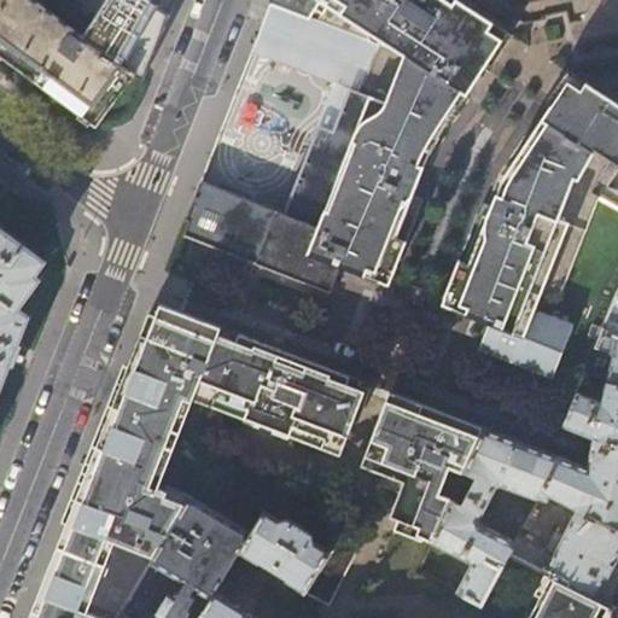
[(0,0),(0,53),(98,126),(117,100),(136,74),(81,39),(83,35),(34,0),(0,0)]
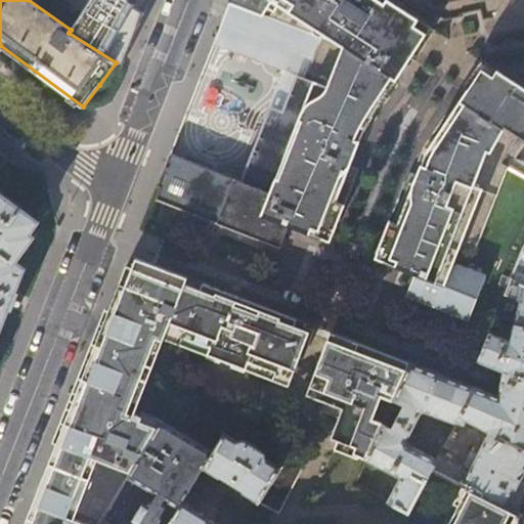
[(90,0),(71,30),(69,33),(116,62),(122,67),(128,52),(147,0),(90,0)]
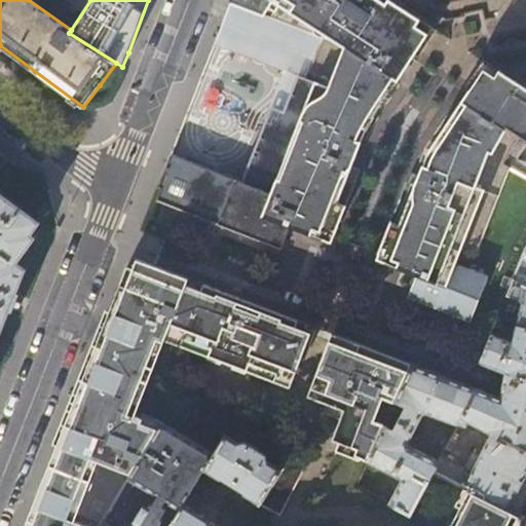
[(172,152),(274,193),(306,116),(331,91),(345,44),(231,0),(209,55),(172,152)]
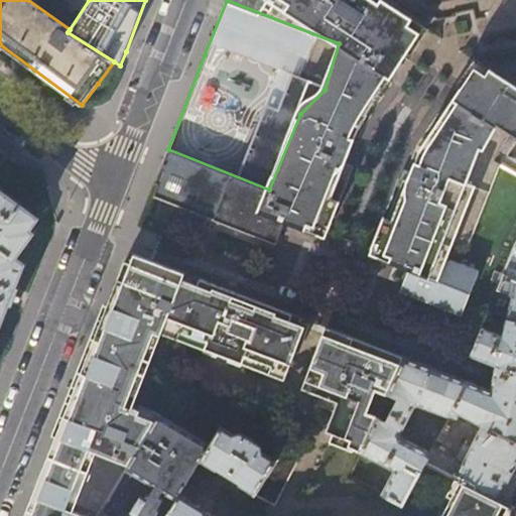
[(261,211),(284,220),(315,233),(318,227),(320,220),(345,159),(354,135),(420,30),(393,12),(375,0),(226,0),(227,0),(339,43),(325,90),(300,114),(269,189),(261,211)]
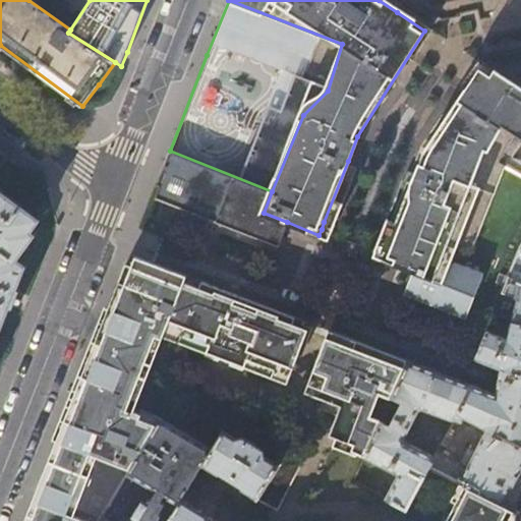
[(481,64),(440,127),(428,146),(412,182),(383,253),(381,258),(412,272),(404,293),(428,302),(447,258),(456,237),(491,157),(499,161),(514,133),(520,137),(520,83),(484,61),(483,61),(482,63),(482,62),(481,64)]
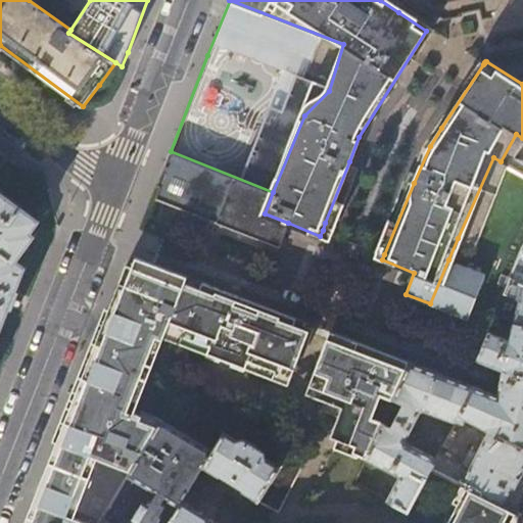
[(273,192),(171,151),(162,169),(153,193),(272,240),(280,244),(288,223),(265,214),(273,192)]
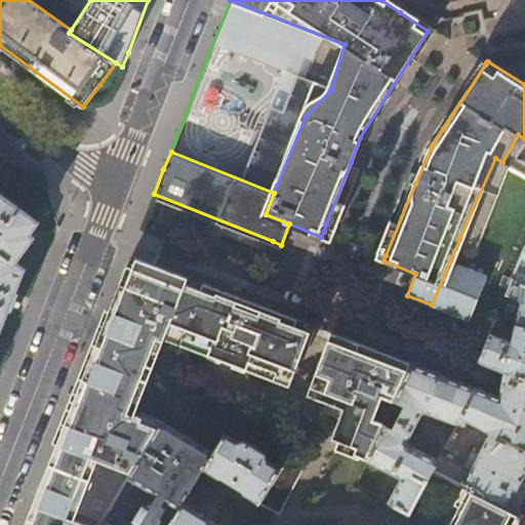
[(524,163),(512,161),(509,166),(524,174),(524,249),(524,163)]
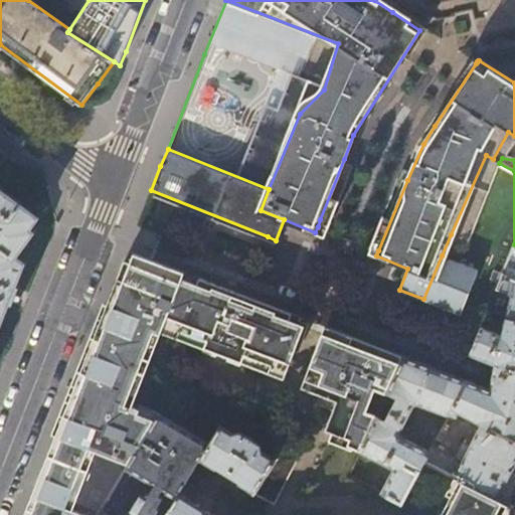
[(320,219),(318,226),(326,229),(344,185),(353,163),(344,159),(320,219)]
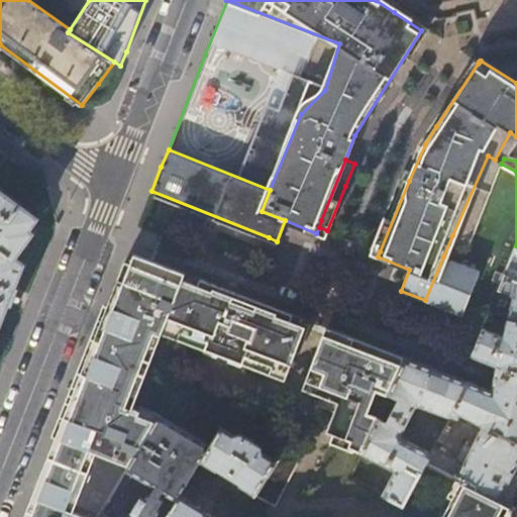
[(372,247),(380,251),(409,181),(400,178),(384,217),(372,247)]
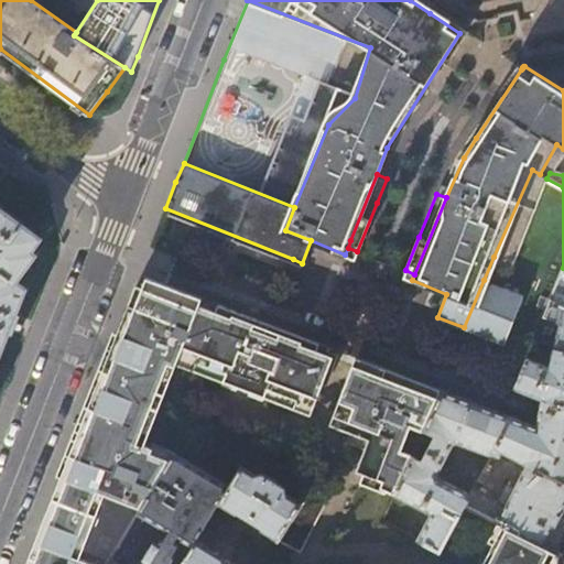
[(0,353),(10,329),(12,331),(18,315),(15,314),(18,308),(25,289),(15,282),(35,255),(31,251),(40,238),(0,208),(0,353)]
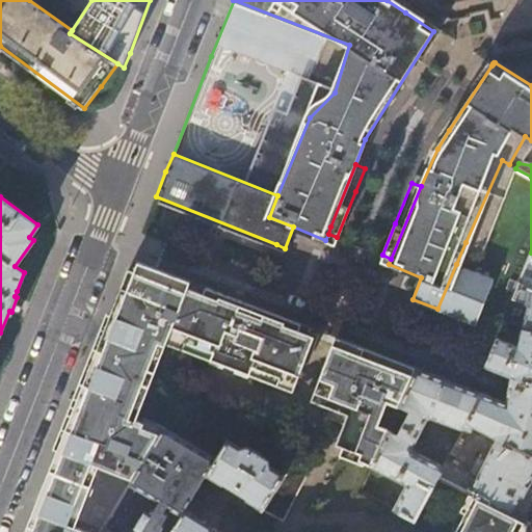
[(531,253),(501,320),(516,327),(516,326),(523,329),(531,330),(531,253)]
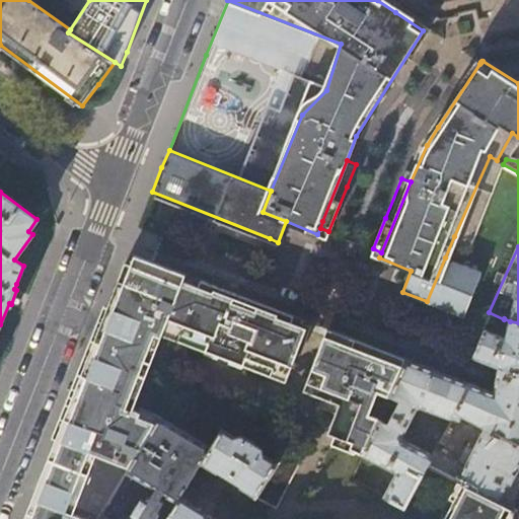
[(182,338),(187,331),(213,342),(208,353),(213,356),(220,359),(223,353),(235,357),(232,363),(246,368),(250,358),(290,373),(309,322),(297,317),(129,252),(99,326),(66,413),(47,461),(23,518),(83,518),(74,515),(98,456),(125,466),(122,471),(127,473),(156,424),(135,414),(166,332),(182,338)]
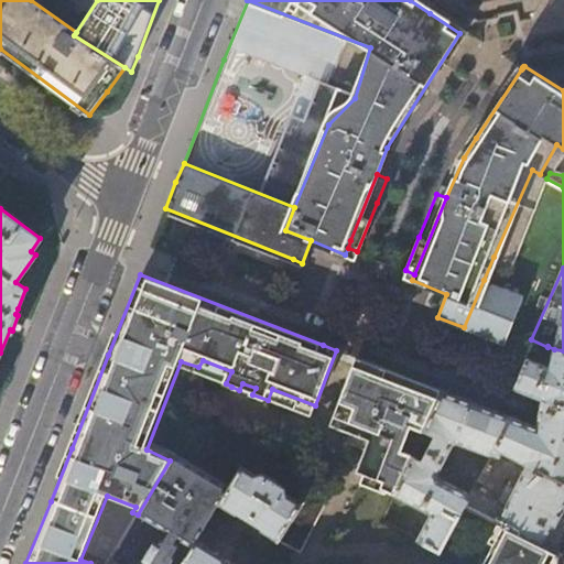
[(511,320),(507,317),(516,292),(491,283),(487,284),(484,280),(464,327),(502,343),(511,320)]
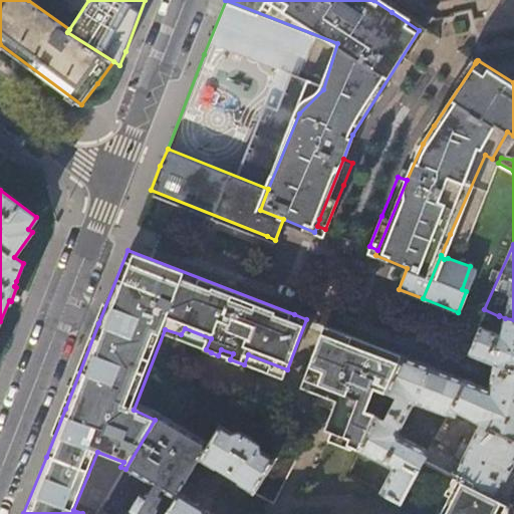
[(477,325),(466,352),(493,363),(513,370),(513,319),(505,318),(501,334),(477,325)]
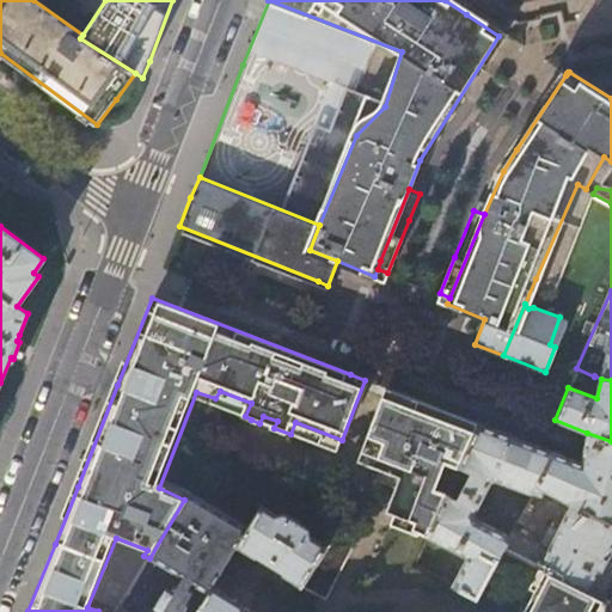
[(412,532),(427,538),(446,497),(459,469),(479,424),(389,390),(363,457),(404,471),(389,513),(415,525),(412,532)]
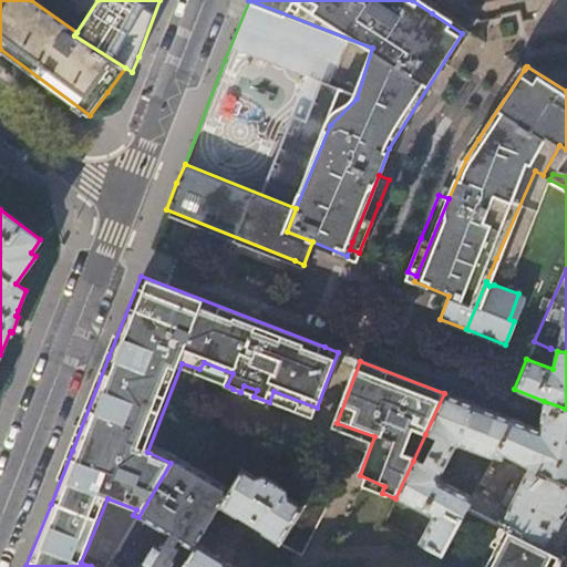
[(498,527),(566,557),(566,549),(566,437),(538,428),(537,429),(444,393),(425,434),(436,439),(422,464),(413,461),(395,498),(432,518),(418,544),(441,556),(465,512),(470,501),(468,495),(435,478),(433,475),(449,446),(453,445),(500,462),(503,454),(531,467),(516,493),(509,490),(502,505),(496,514),(498,527)]
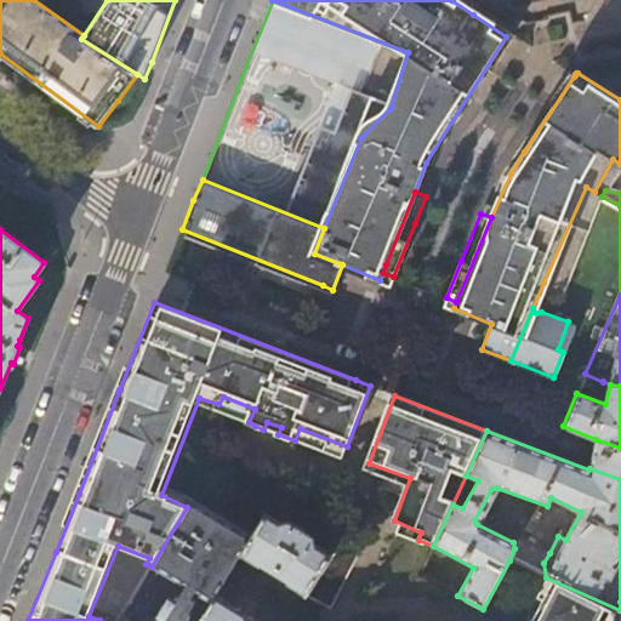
[(620,448),(596,439),(592,454),(590,468),(620,479),(620,448)]
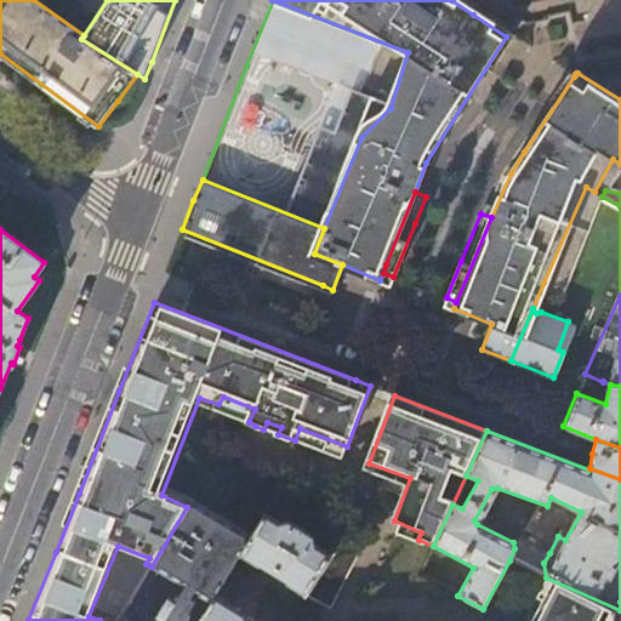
[(307,596),(334,553),(314,542),(314,534),(290,519),(281,522),(277,518),(285,505),(273,497),(251,535),(240,553),(258,565),(260,563),(289,582),(288,584),(307,596)]
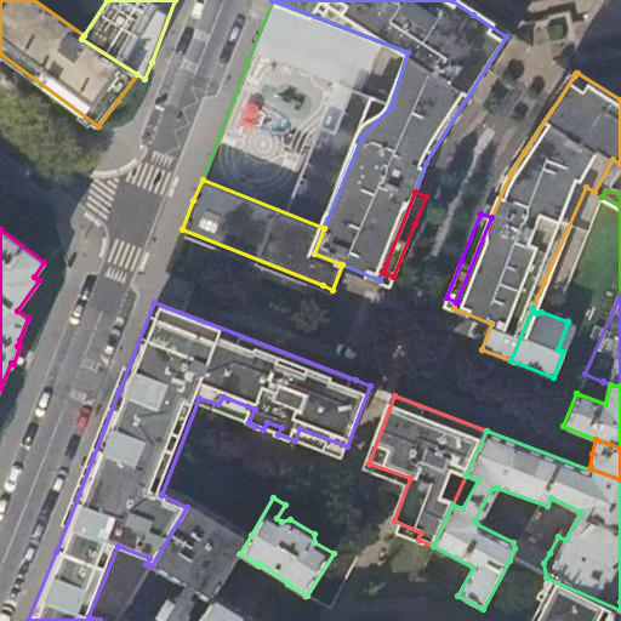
[(187,507),(152,567),(115,620),(186,620),(189,616),(189,611),(194,602),(189,599),(194,591),(211,602),(215,597),(240,553),(251,535),(192,499),(187,507)]
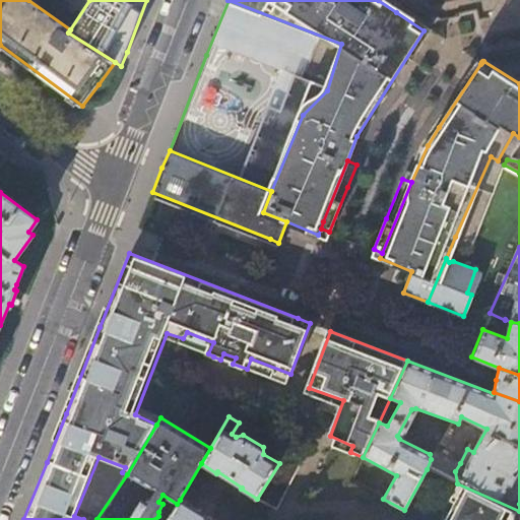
[(293,441),(289,447),(299,452),(305,438),(289,431),(287,438),(293,441)]
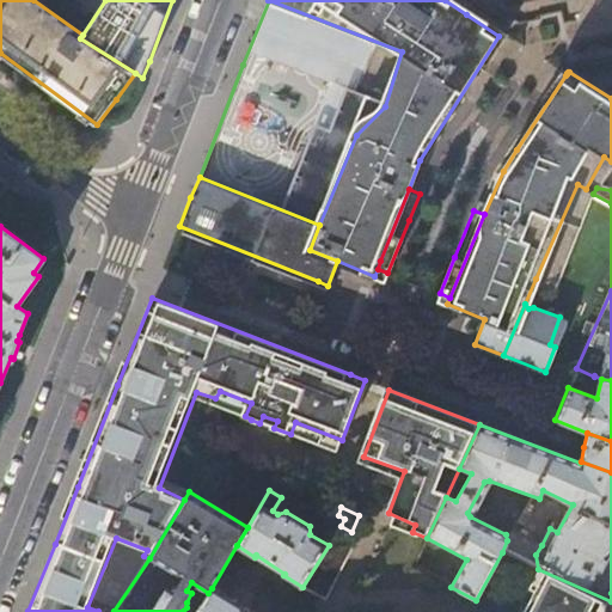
[(512,531),(507,540),(502,552),(538,569),(536,555),(542,545),(512,531)]
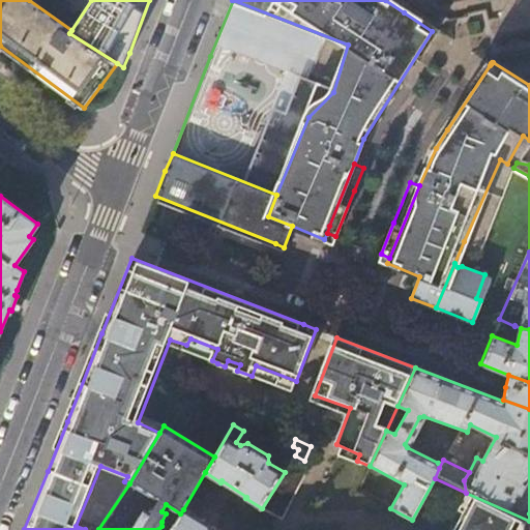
[(285,472),(262,508),(283,519),(288,510),(286,508),(310,470),(291,462),(285,472)]
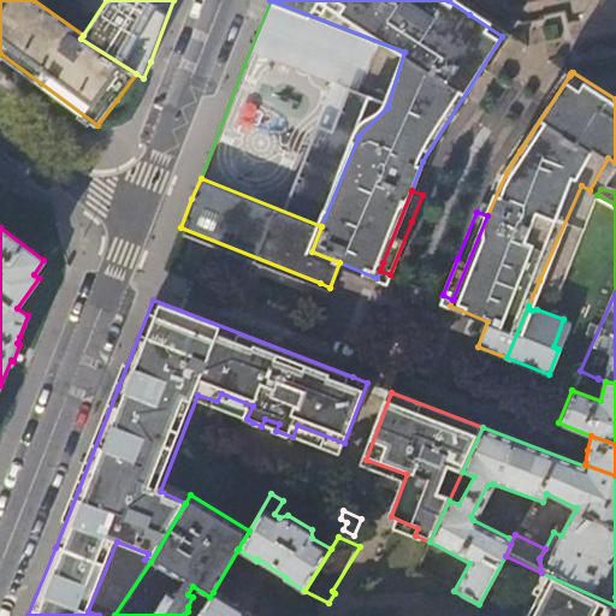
[(611,615),(615,605),(542,573),(531,590),(535,593),(525,612),(528,615),(611,615)]
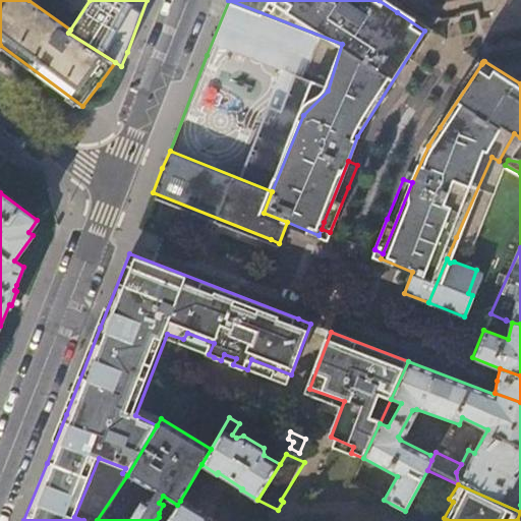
[(213,520),(180,501),(177,505),(167,520),(213,520)]
